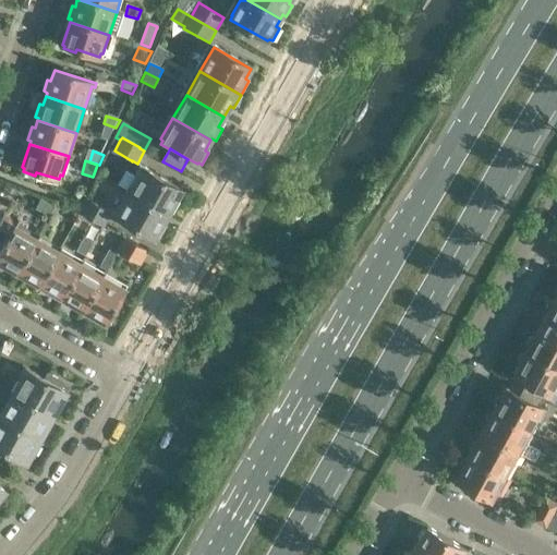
[(182,190),(137,164),(132,160),(132,161),(131,160),(117,184),(130,192),(169,214),(170,213),(173,214),(179,203),(176,201),(182,190)]
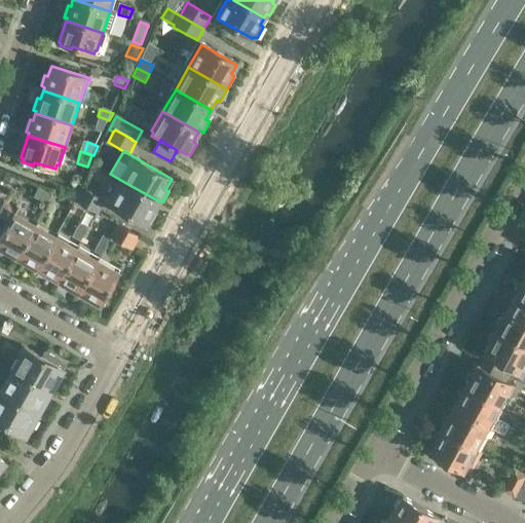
[(112,199),(114,200),(111,204),(146,224),(147,223),(151,225),(157,213),(153,211),(159,201),(122,181),(112,199)]
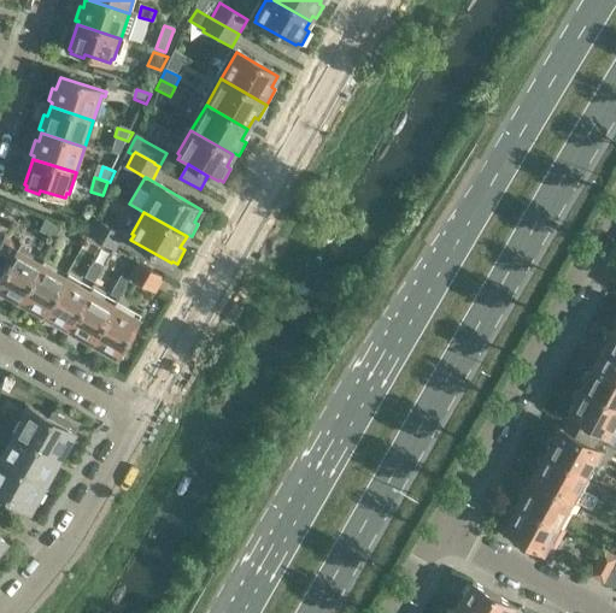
[(92,234),(91,234),(88,237),(113,252),(113,251),(122,237),(117,234),(118,233),(98,220),(92,234)]
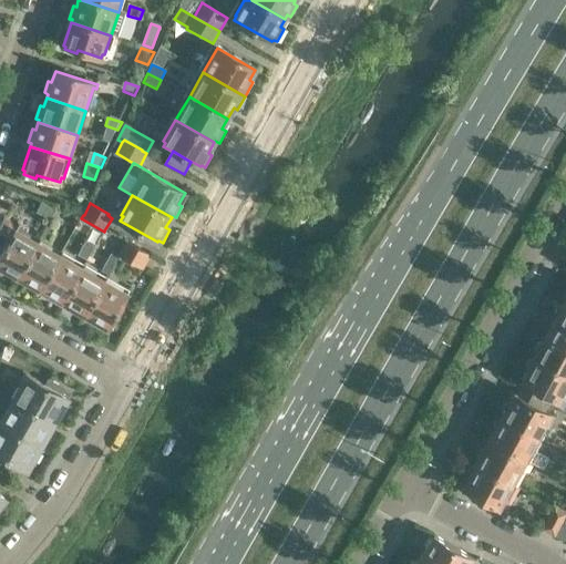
[(57,212),(43,204),(38,214),(51,222),(57,212)]
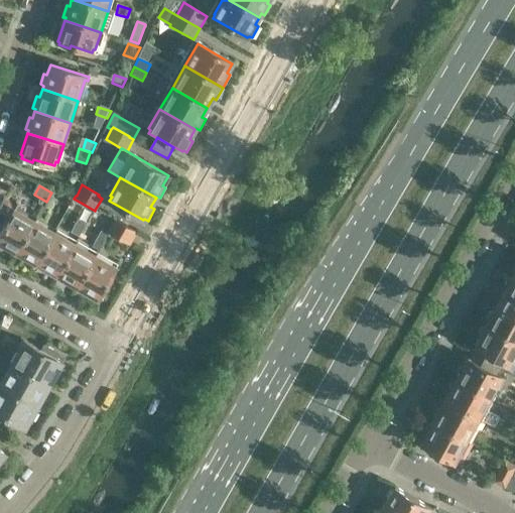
[(0,210),(0,224),(4,227),(6,228),(0,238),(0,243),(6,247),(5,249),(16,255),(17,253),(18,254),(36,221),(14,208),(15,206),(10,203),(6,201),(0,210)]
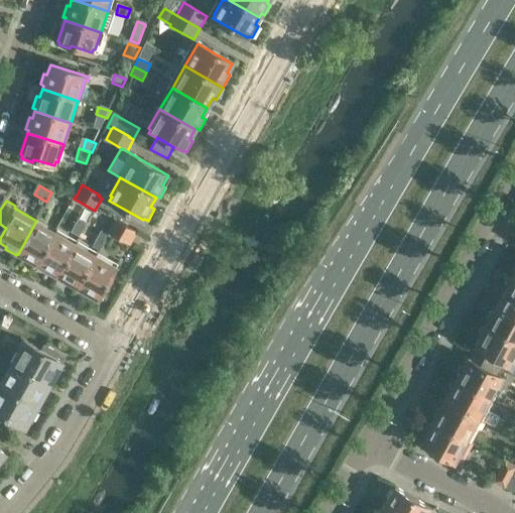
[(53,207),(47,203),(39,216),(45,220),(53,207)]
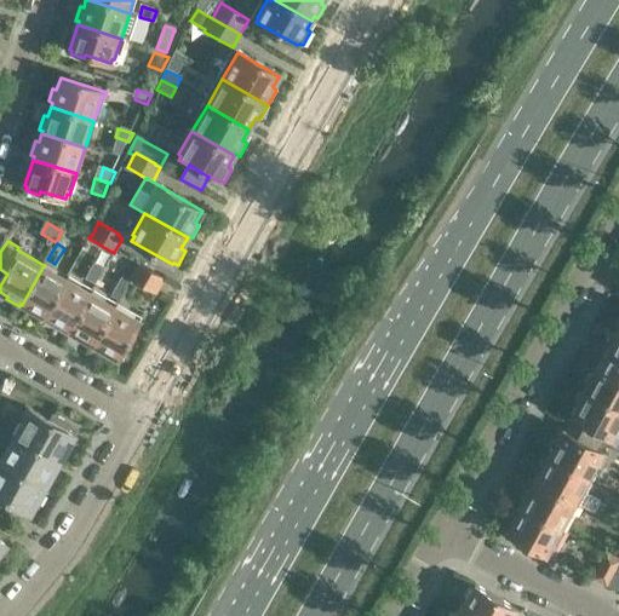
[(96,285),(104,269),(95,264),(86,280),(96,285)]
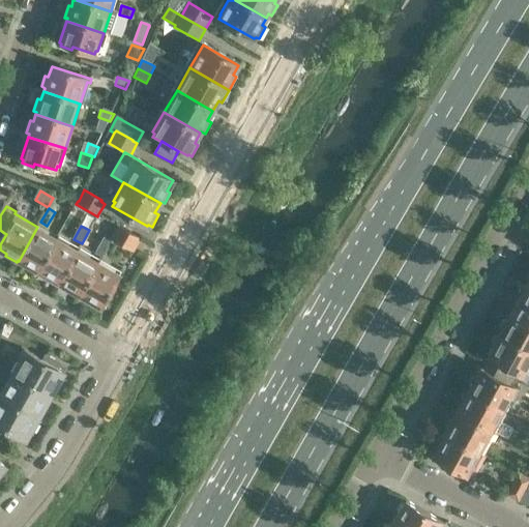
[(37,227),(19,261),(27,266),(26,268),(37,275),(58,238),(37,227)]
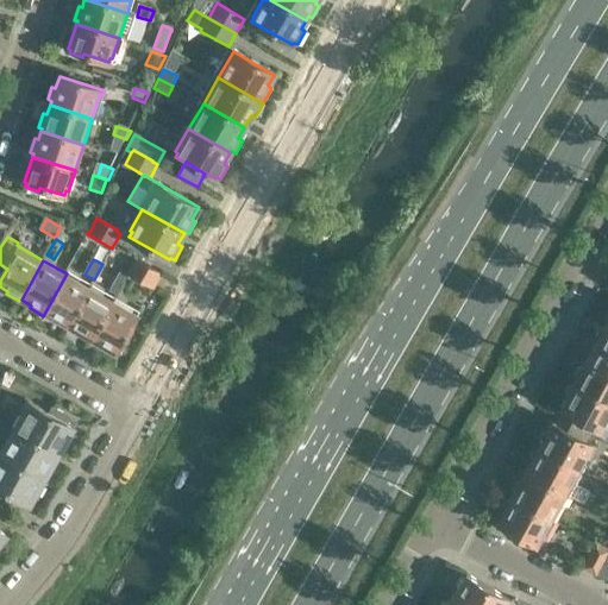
[(161,276),(136,263),(127,275),(148,287),(152,290),(161,276)]
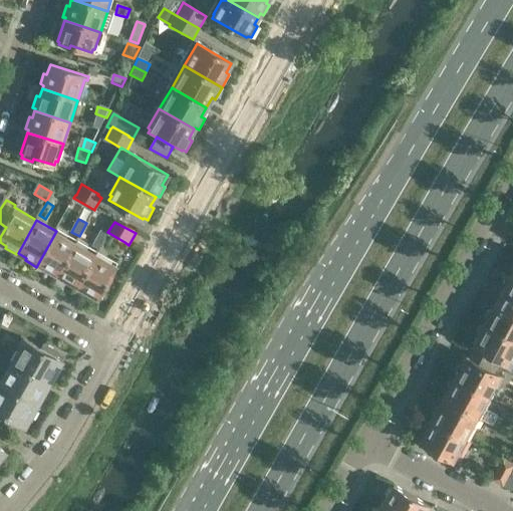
[(56,231),(36,267),(48,274),(50,272),(56,276),(76,242),(56,231)]
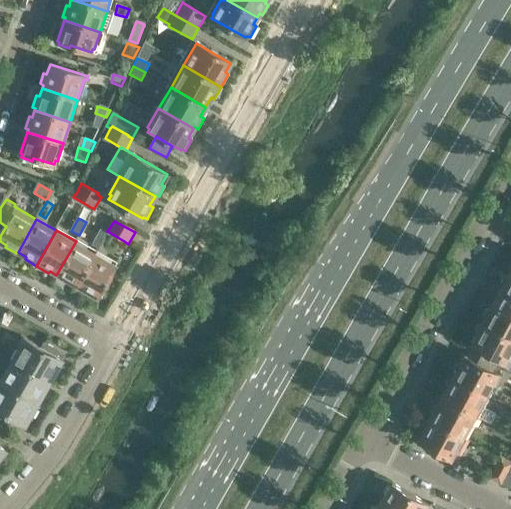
[(97,248),(106,233),(100,230),(91,245),(97,248)]
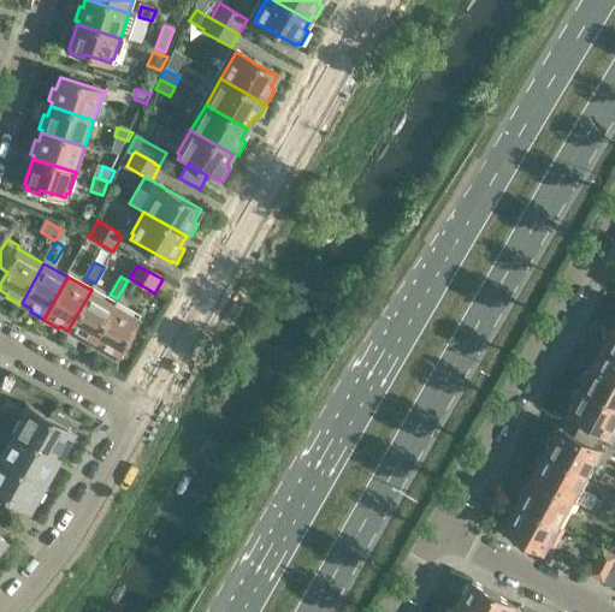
[(92,290),(67,331),(71,332),(70,334),(82,342),(83,339),(93,345),(116,304),(92,290)]
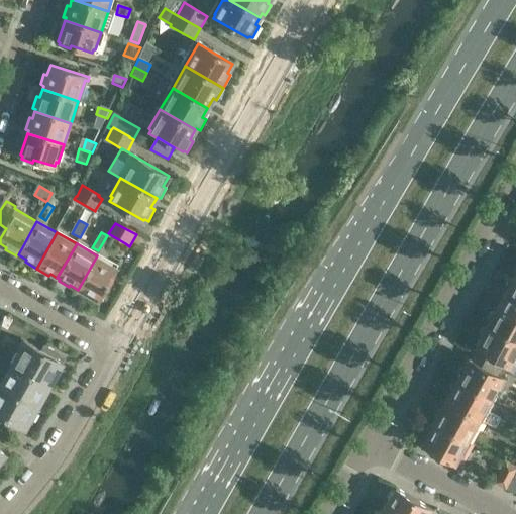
[(97,255),(78,290),(98,302),(100,300),(103,302),(109,291),(105,289),(116,270),(111,267),(113,265),(97,255)]
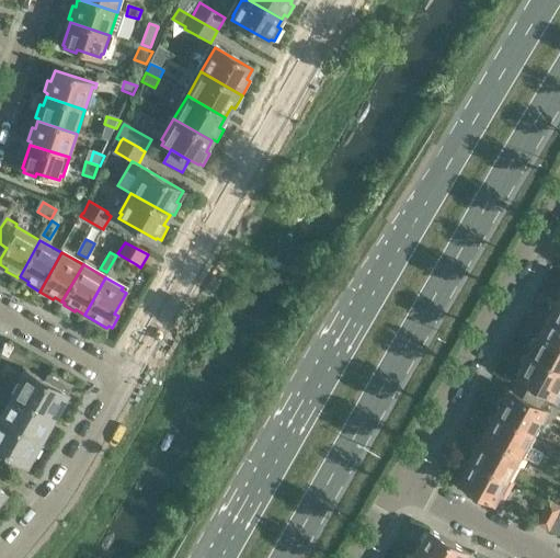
[(549,317),(543,330),(559,339),(559,302),(558,302),(556,306),(552,306),(548,312),(549,317)]
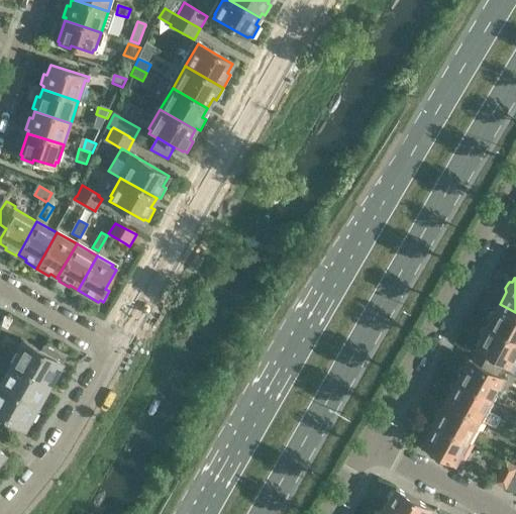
[(487,322),(488,325),(515,340),(515,312),(500,304),(494,314),(491,315),(487,322)]
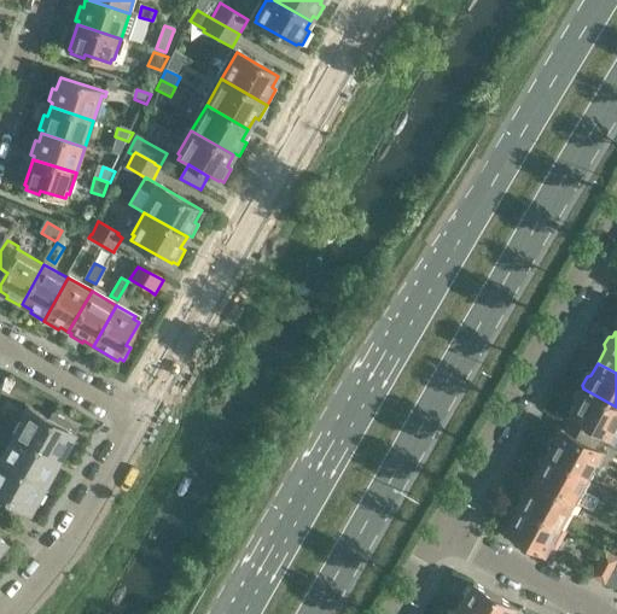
[(575,405),(566,420),(616,448),(616,438),(616,407),(583,389),(582,392),(577,393),(574,401),(575,405)]
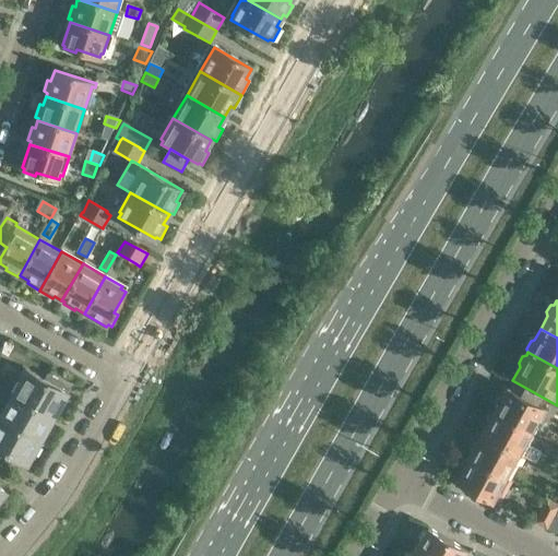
[(21,381),(13,394),(55,418),(58,412),(61,412),(66,405),(64,402),(69,394),(62,390),(63,388),(47,378),(46,380),(26,369),(24,374),(21,371),(18,379),(21,381)]
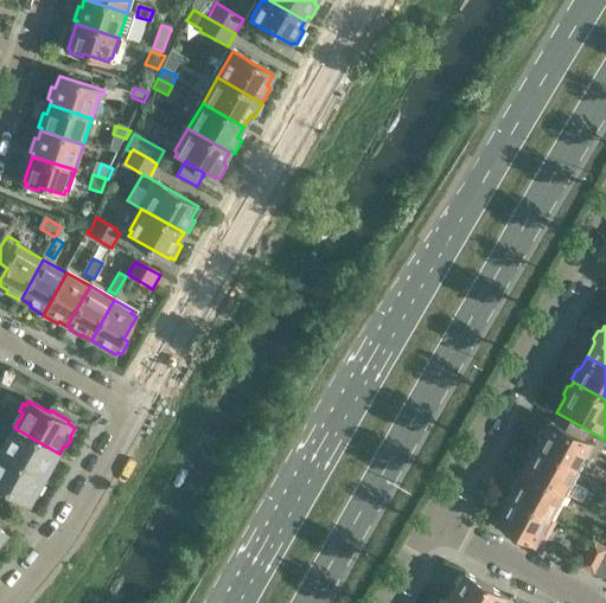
[(536,442),(537,446),(579,468),(586,455),(588,456),(594,446),(605,451),(605,440),(588,430),(556,412),(544,434),(540,434),(536,442)]
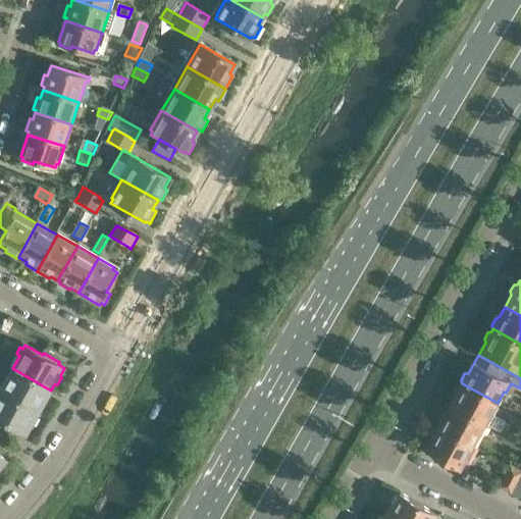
[(12,368),(0,388),(0,391),(39,413),(51,391),(12,368)]
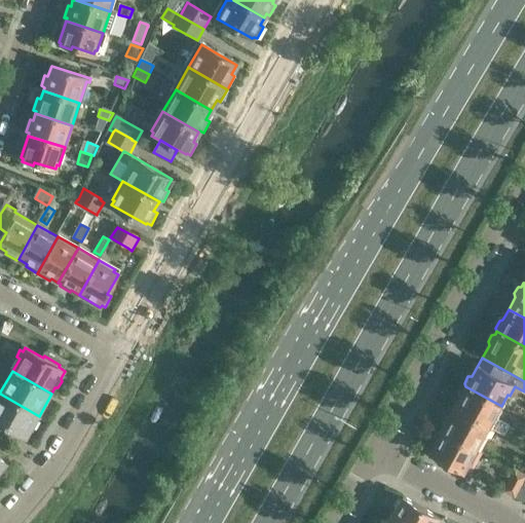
[(458,402),(454,408),(489,427),(503,436),(509,427),(493,419),(501,406),(465,386),(465,387),(463,390),(460,391),(457,398),(458,402)]
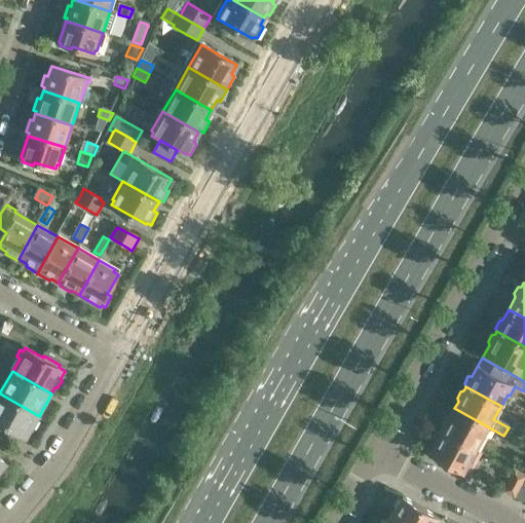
[(0,421),(4,425),(3,427),(19,436),(21,434),(27,437),(31,430),(34,430),(38,422),(37,419),(39,416),(0,394),(0,421)]
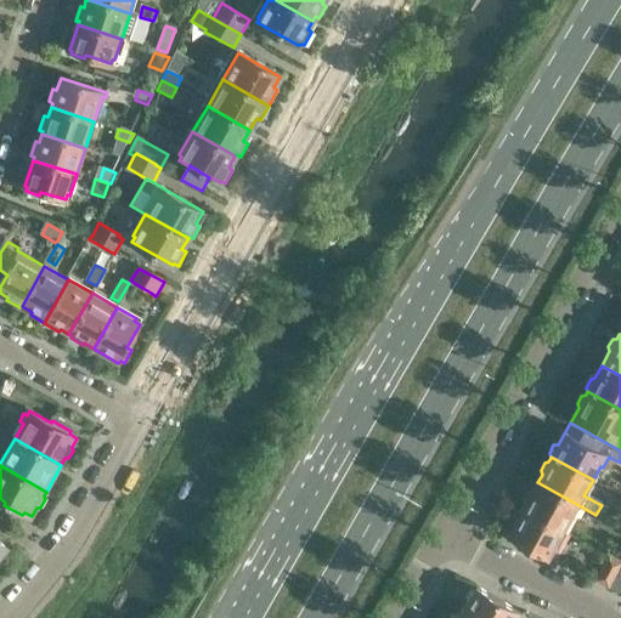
[(524,508),(523,509),(565,531),(579,505),(537,482),(530,495),(525,497),(521,504),(524,508)]
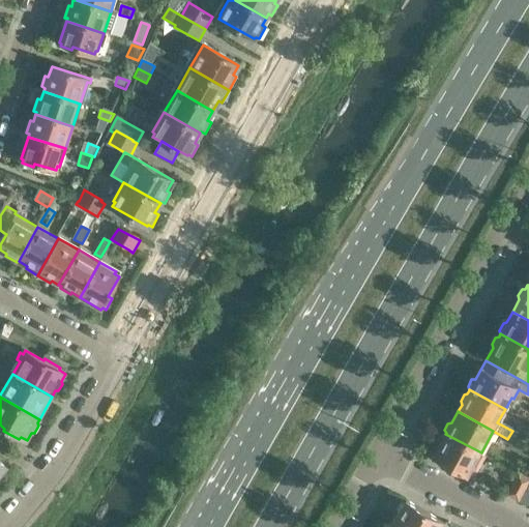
[(481,452),(445,434),(443,437),(440,437),(437,443),(438,447),(432,458),(468,476),(470,477),(472,474),(470,473),(481,452)]
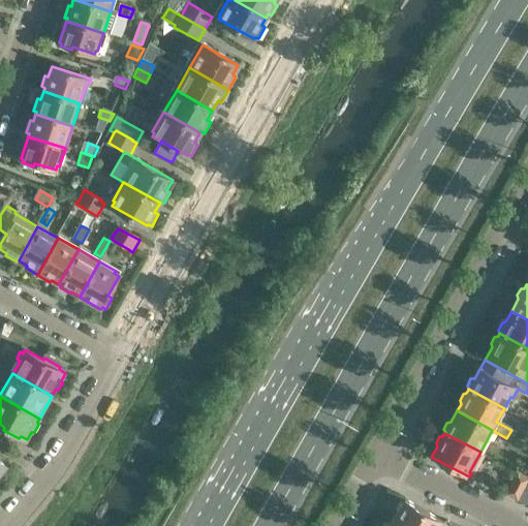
[(518,501),(527,483),(527,477),(518,472),(505,495),(518,501)]
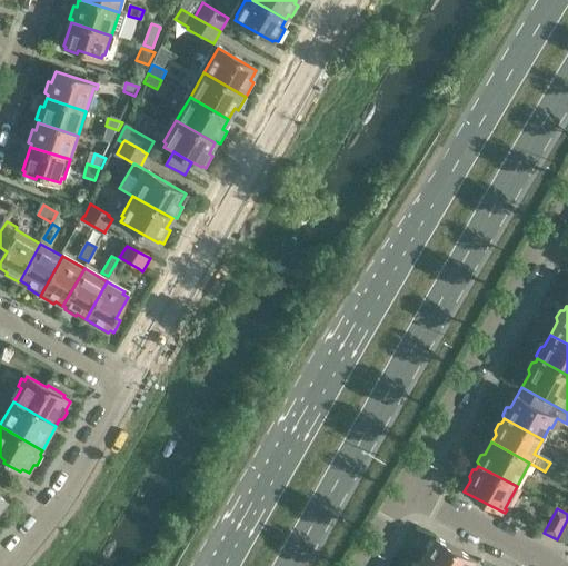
[(567,519),(558,539),(567,545),(567,519)]
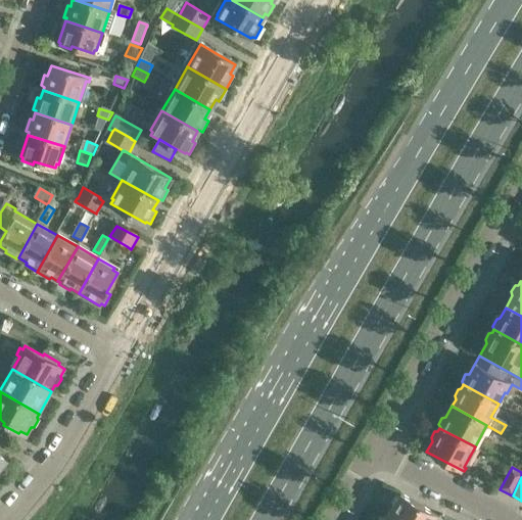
[(392,508),(387,516),(393,519),(430,519),(432,515),(400,495),(398,498),(395,498),(391,504),(392,508)]
